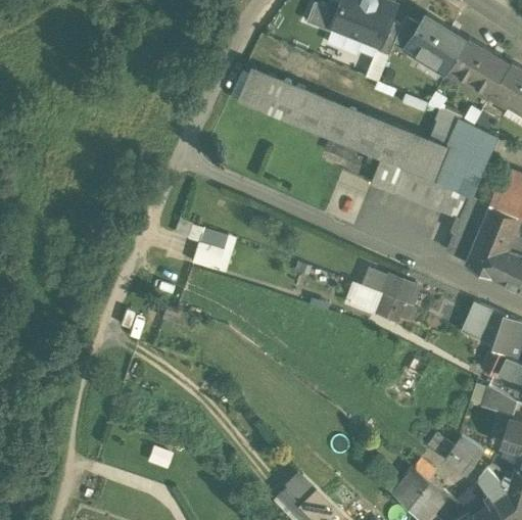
[(327,0),(326,5),(315,0),(305,21),(331,31),(333,26),(332,26),(341,2),(335,0),(327,0)]
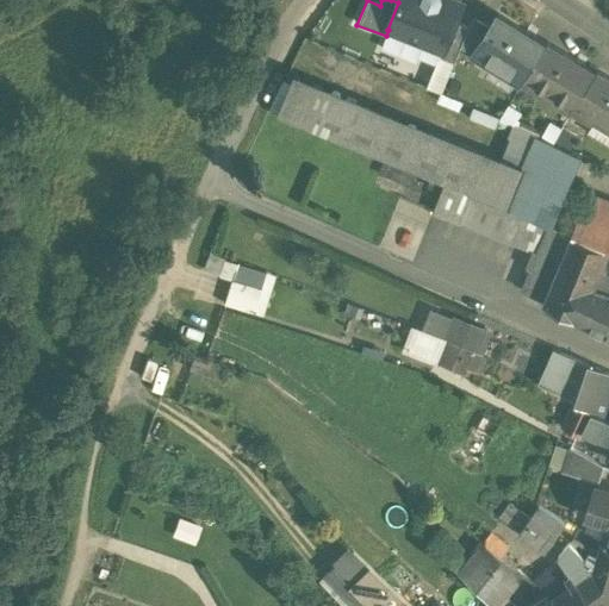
[(398,0),(398,2),(387,30),(389,30),(441,51),(442,51),(454,23),(460,6),(445,0),(398,0)]
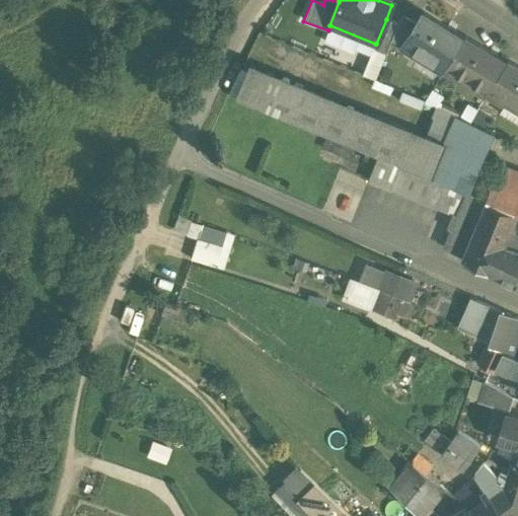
[(462,40),(422,15),(416,25),(401,49),(418,59),(422,52),(446,67),(462,40)]
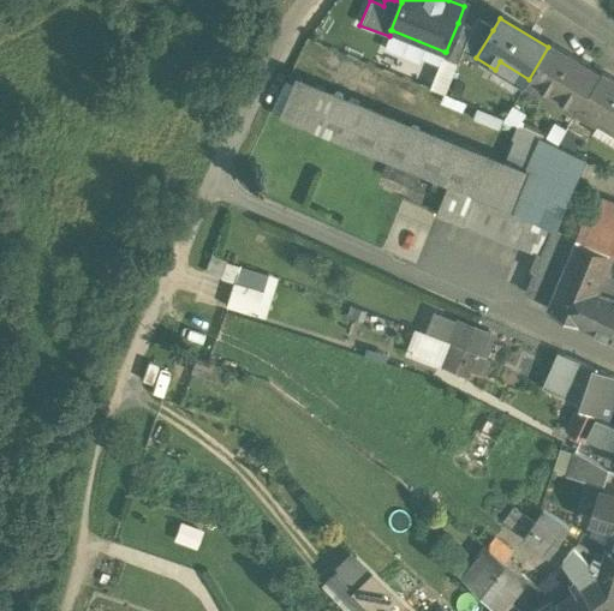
[(493,30),(476,19),(472,29),(464,49),(476,58),(493,30)]
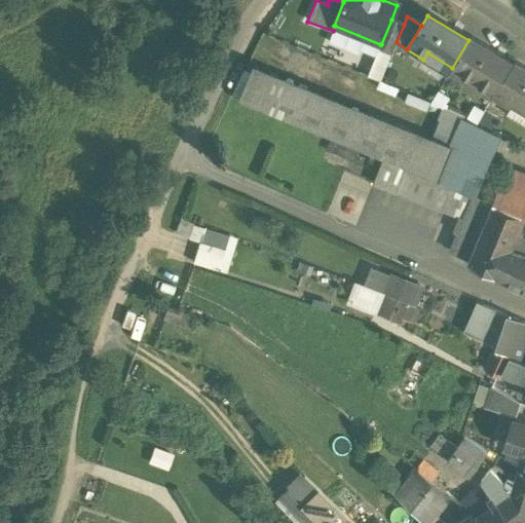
[(404,25),(391,20),(381,44),(380,44),(378,49),(391,55),(397,42),(404,25)]
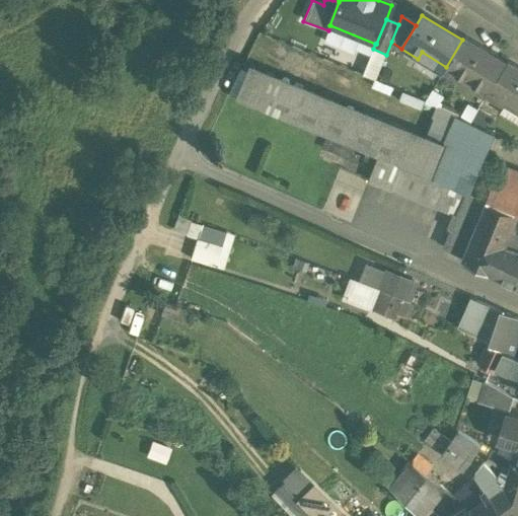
[(505,64),(464,38),(462,40),(446,67),(443,72),(461,82),(465,76),(489,90),(505,64)]
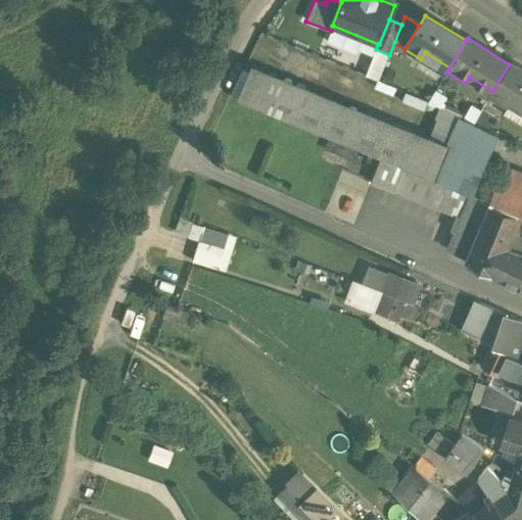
[(521,69),(510,62),(510,63),(509,64),(492,91),(491,93),(489,96),(508,107),(512,101),(521,107),(521,69)]
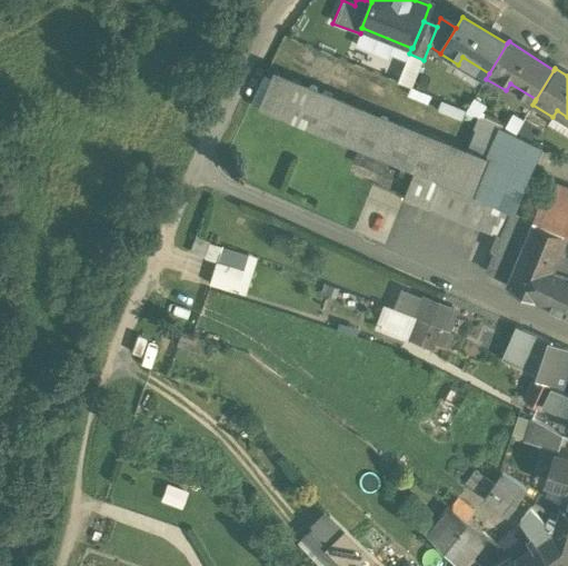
[(489,157),(277,70),(261,109),(436,180),(436,182),(440,185),(472,197),(489,157)]
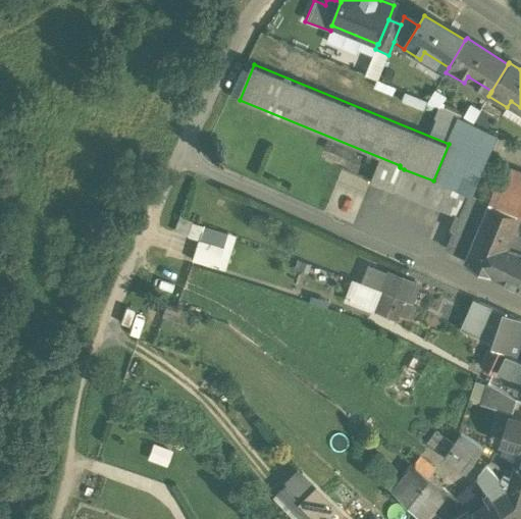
[(470,105),(466,118),(495,125),(498,112),(470,105)]
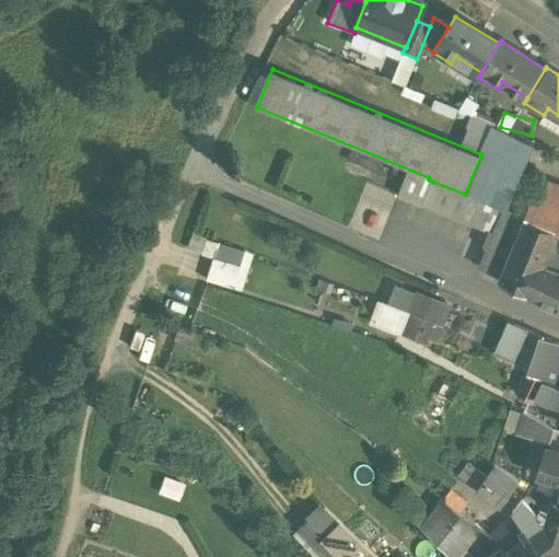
[(533,144),(492,127),(481,154),(465,194),(505,210),(533,144)]
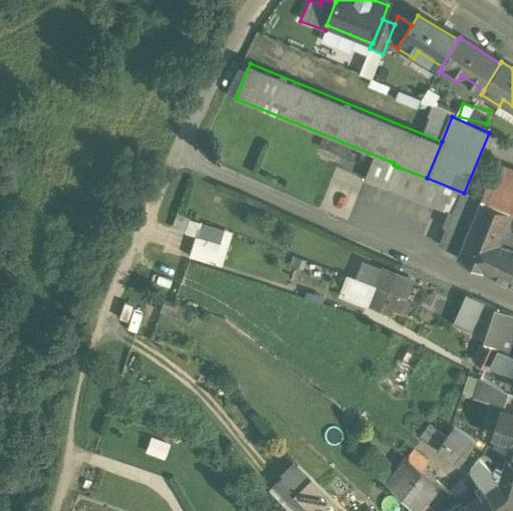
[(323,138),(320,149),(343,156),(346,145),(323,138)]
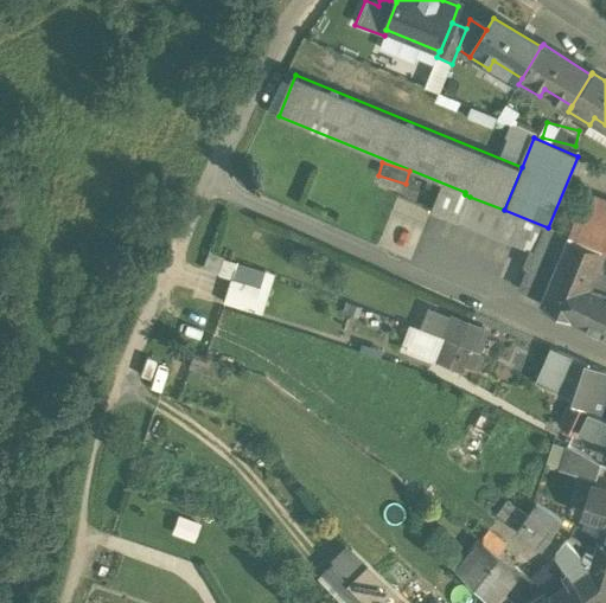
[(441,186),(431,213),(458,224),(470,197),(465,194),(441,186)]
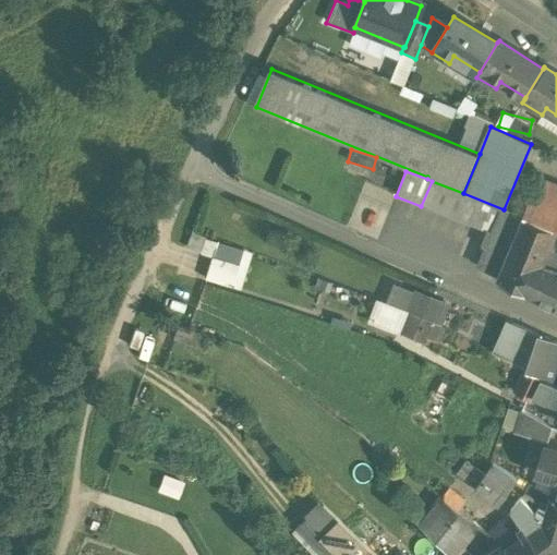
[(556,185),(537,178),(522,217),(555,230),(556,230),(556,185)]
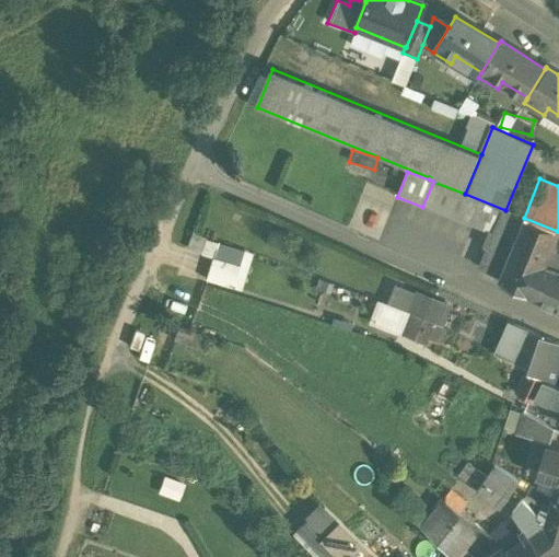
[(433,182),(422,207),(491,235),(505,210),(465,194),(433,182)]
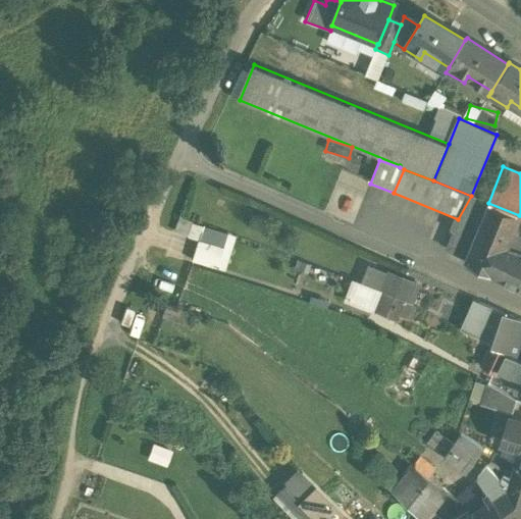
[(488,203),(471,196),(458,219),(446,251),(465,260),(488,203)]
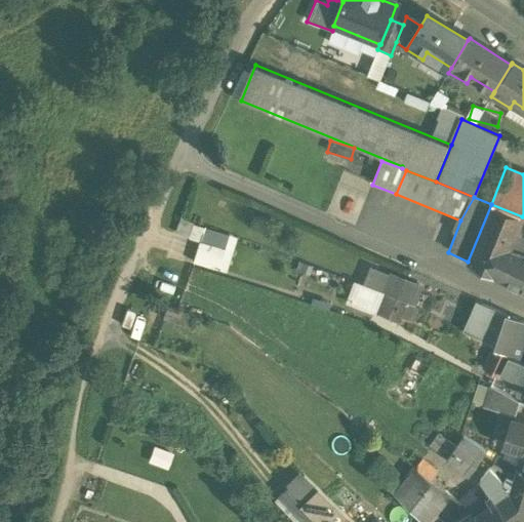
[(522,216),(491,204),(468,262),(496,276),(508,249),(522,216)]
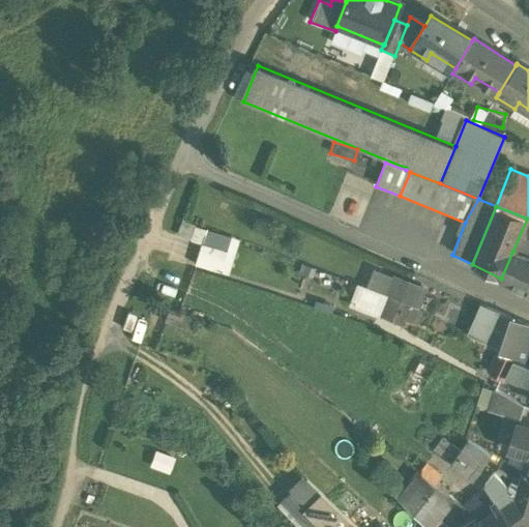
[(528,218),(527,218),(512,252),(528,257),(528,218)]
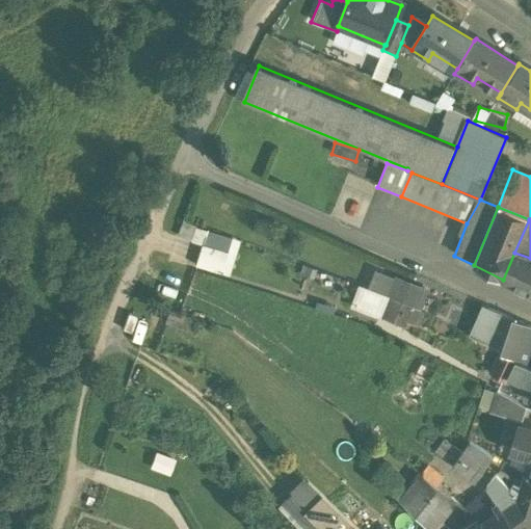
[(229,243),(194,233),(190,243),(202,247),(195,268),(226,276),(233,257),(224,255),(229,243)]
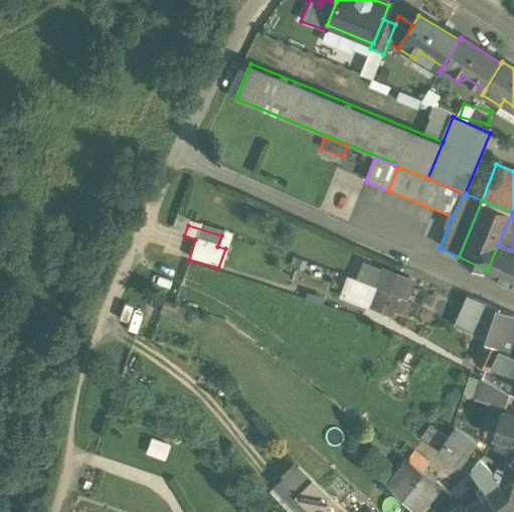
[(513,249),(498,244),(487,271),(509,283),(513,284),(513,249)]
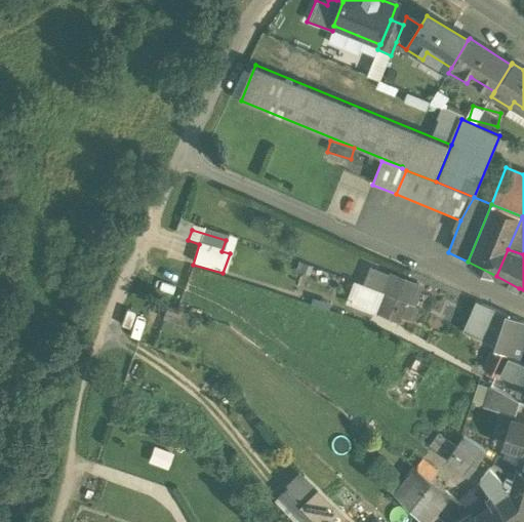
[(391,275),(385,293),(395,298),(399,288),(406,291),(402,302),(406,304),(413,308),(420,287),(391,275)]
